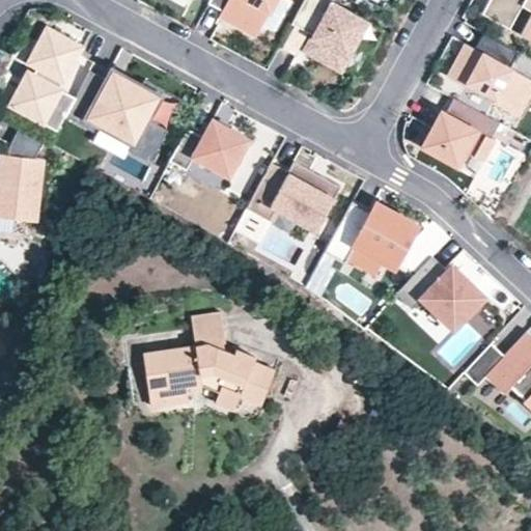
[(255,34),(274,0),(208,0),(207,2),(221,9),(219,15),(255,34)]
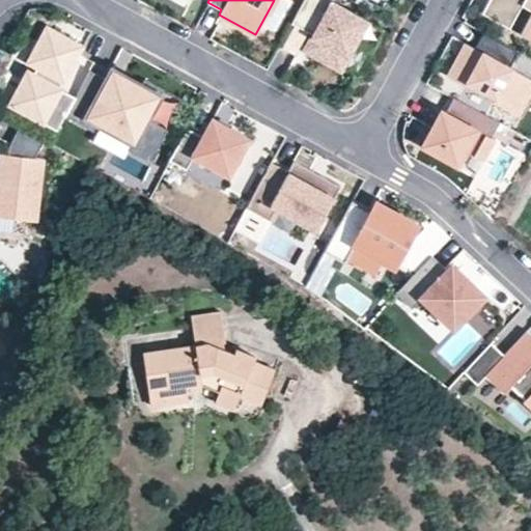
[(341,70),(367,20),(332,0),(331,0),(303,0),(291,23),(312,34),(306,46),(320,54),(318,57),(341,70)]
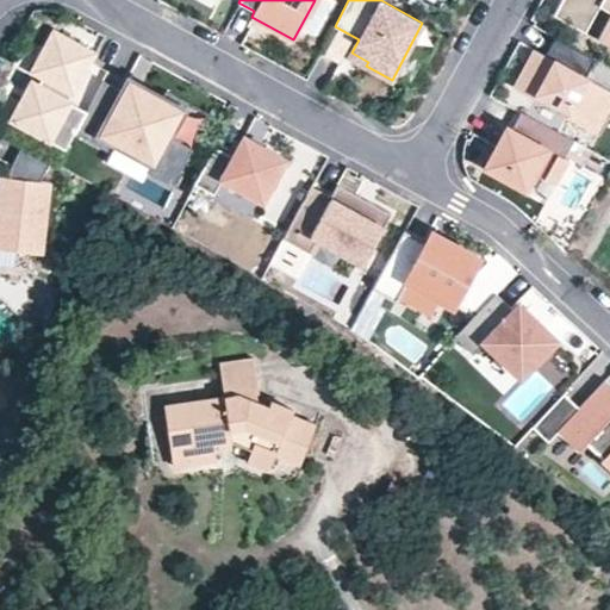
[(609,0),(561,0),(553,14),(609,45),(609,0)]
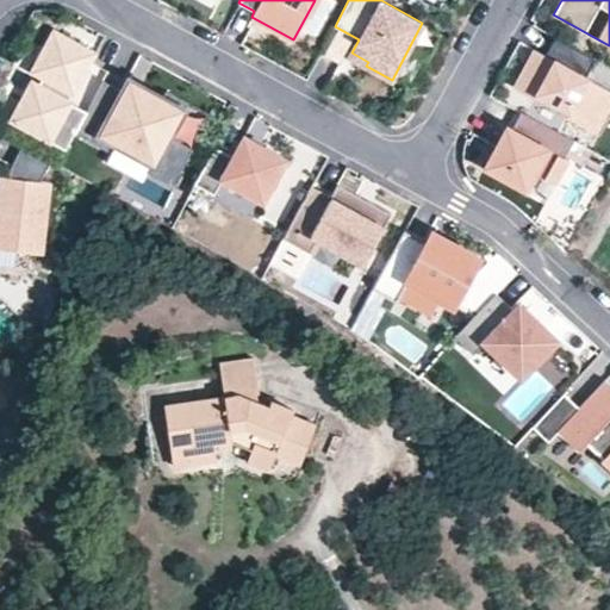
[(86,111),(61,98),(66,91),(72,93),(93,53),(53,31),(31,72),(42,78),(37,85),(31,81),(11,120),(64,150),(74,132),(86,111)]
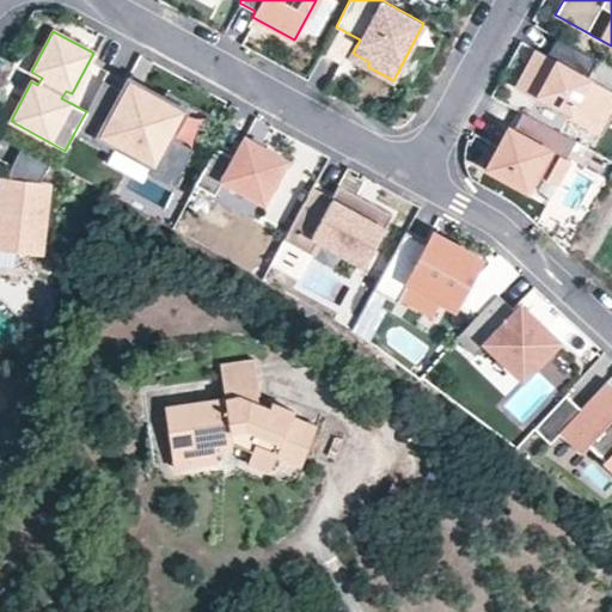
[(599,62),(560,41),(549,59),(539,54),(518,92),(539,103),(542,98),(573,116),(570,121),(599,135),(611,110),(611,92),(589,81),(599,62)]
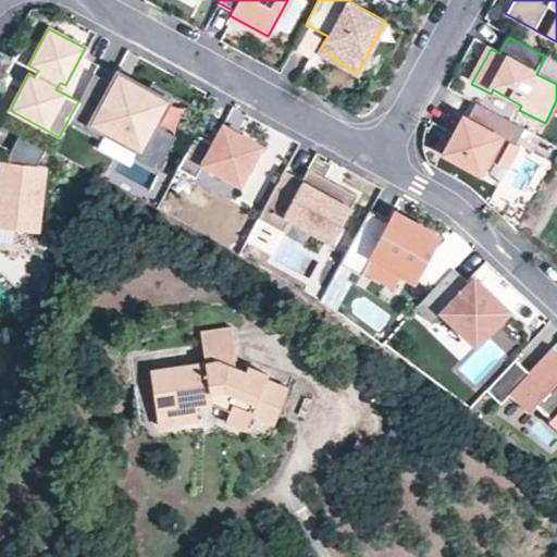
[(111,83),(107,91),(118,98),(127,78),(116,72),(111,83)]
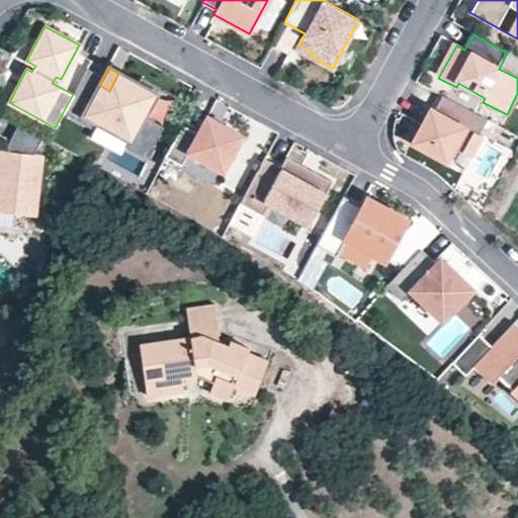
[(143,115),(158,87),(140,77),(137,83),(118,73),(109,91),(99,85),(103,77),(87,68),(73,94),(63,112),(90,127),(95,119),(130,139),(124,146),(146,158),(163,125),(143,115)]
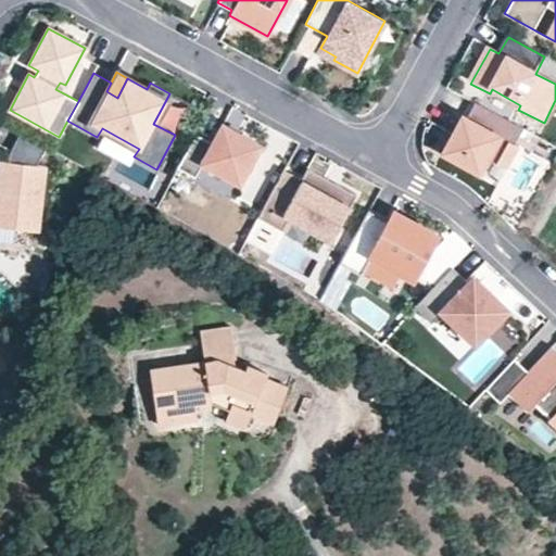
[(514,148),(522,133),(475,106),(466,122),(462,119),(455,131),(460,135),(457,140),(452,137),(441,158),(479,177),(483,169),(494,165),(506,172),(518,151),(514,148)]
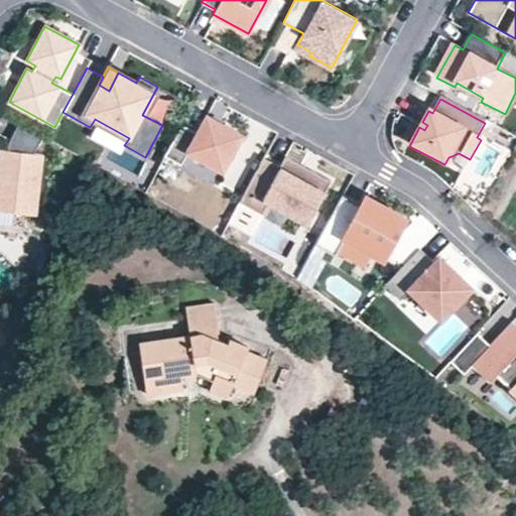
[(222,170),(241,135),(206,116),(197,132),(181,124),(163,155),(180,164),(187,151),(222,170)]
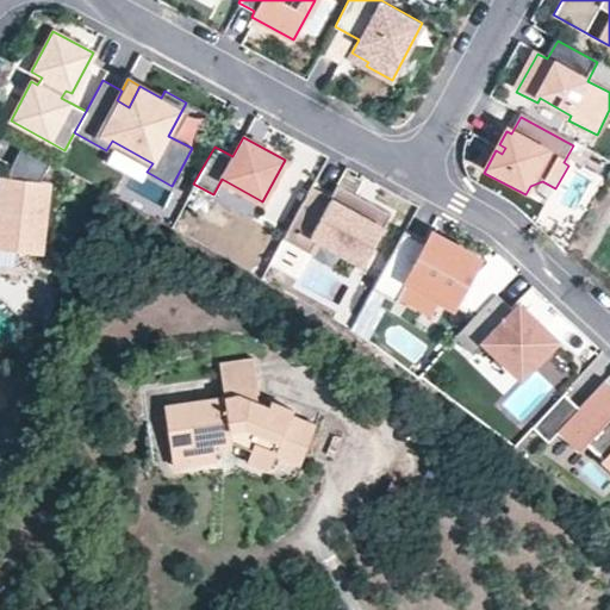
[(502,154),(505,148),(499,144),(496,150),(502,154)]
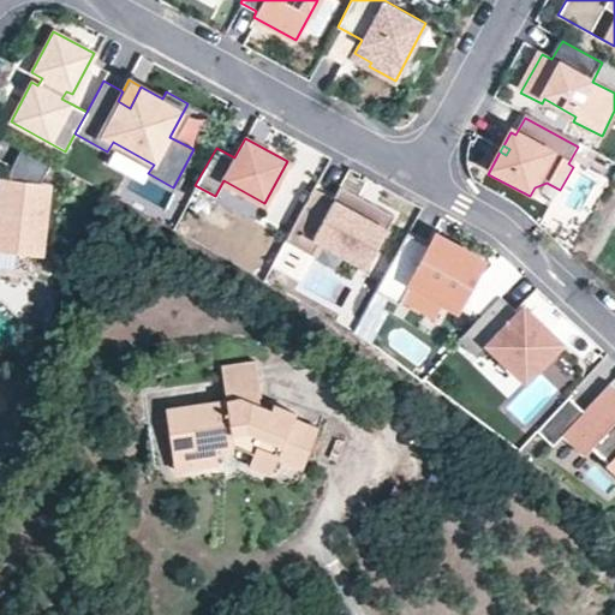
[(36,179),(43,165),(17,151),(9,168),(13,180),(0,178),(0,248),(48,252),(53,180),(36,179)]
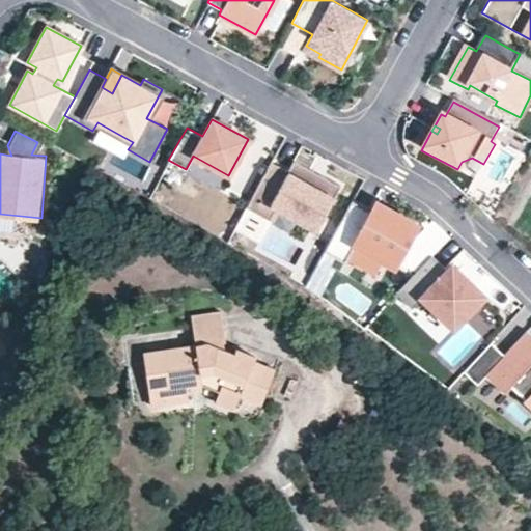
[(316,228),(339,186),(319,174),(317,179),(310,175),(313,171),(294,160),(287,171),(271,162),(246,207),(269,220),(276,206),(316,228)]
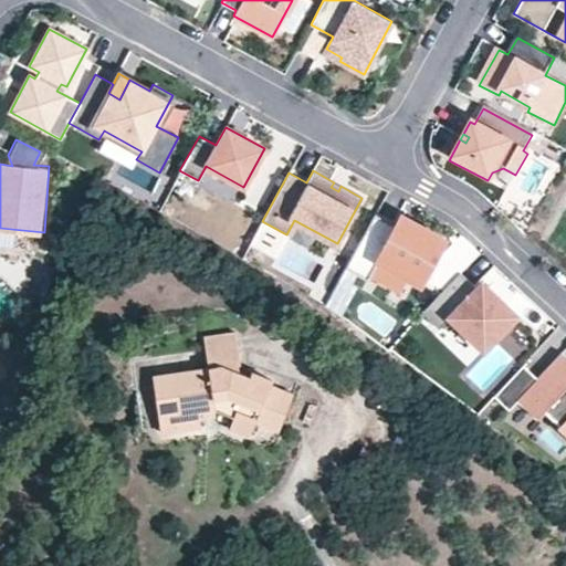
[(420,282),(443,240),(399,217),(395,226),(375,215),(345,269),(367,280),(370,274),(378,259),(408,275),(420,282)]
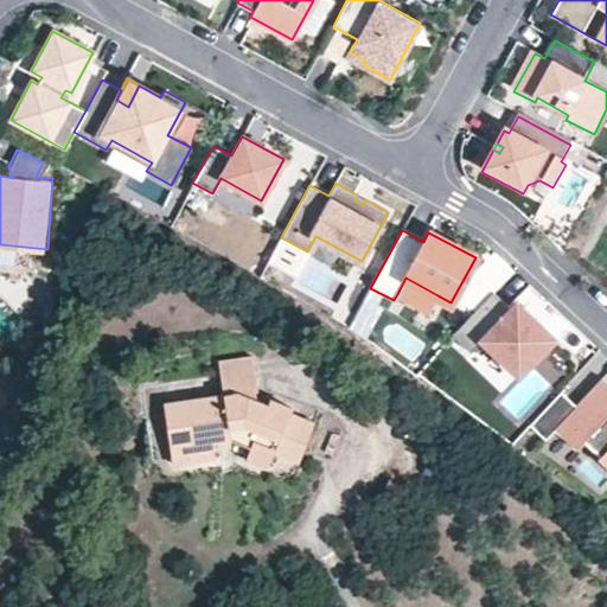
[(315,236),(307,251),(312,254),(317,243),(315,236)]
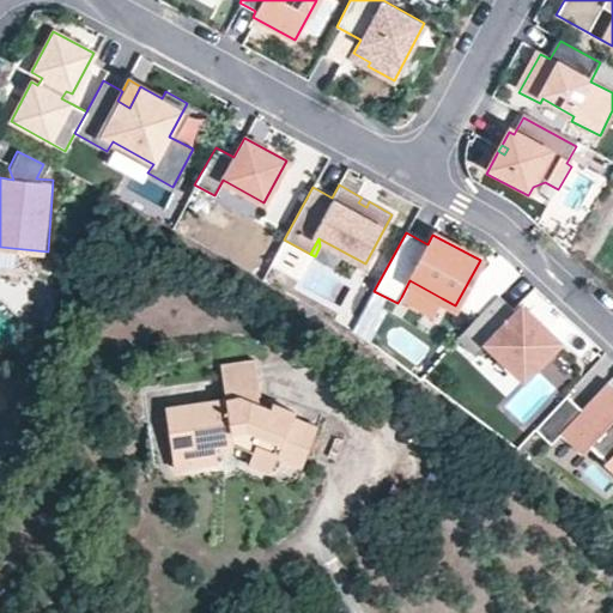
[(320,246),(363,268),(365,263),(319,238),(320,246)]
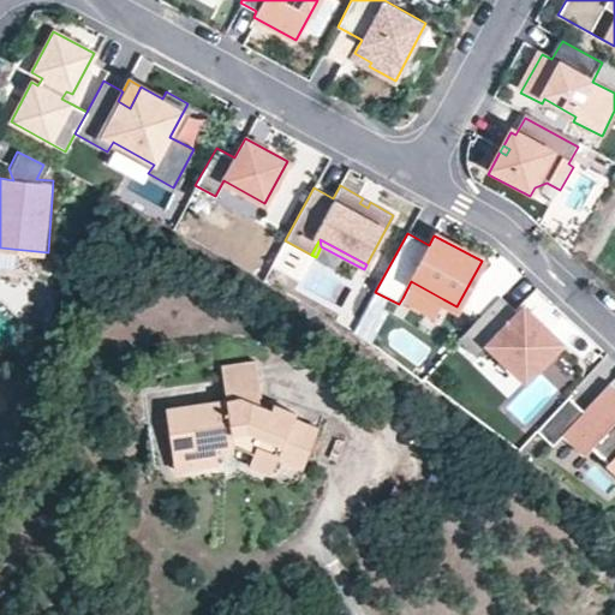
[(434,315),(443,299),(411,281),(402,298),(434,315)]
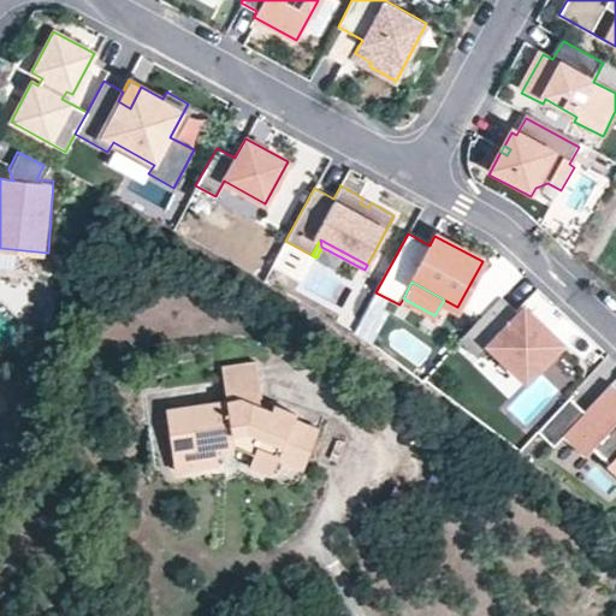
[(566,351),(528,317),(523,323),(505,306),(463,349),(483,367),(495,355),(531,389),(566,351)]
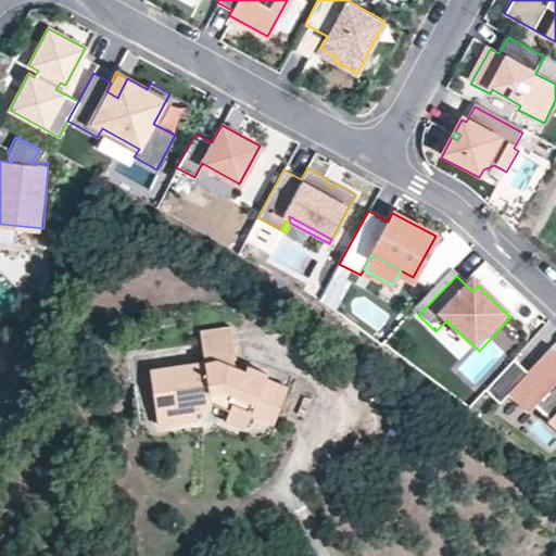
[(0,295),(0,311),(4,313),(10,300),(0,295)]
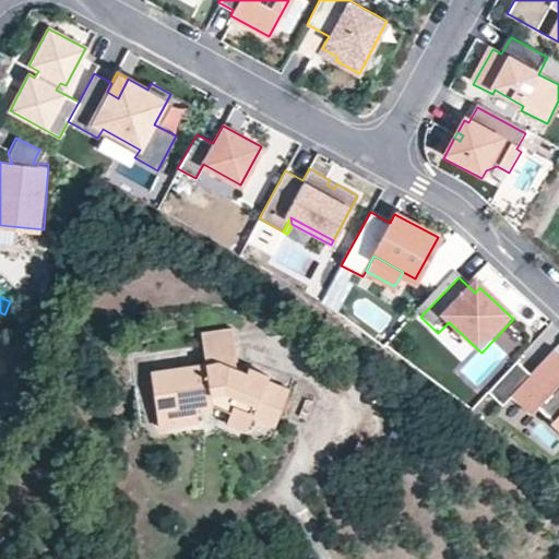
[(228,365),(229,355),(237,354),(233,328),(201,332),(205,363),(151,371),(156,413),(175,411),(176,413),(198,411),(197,408),(200,408),(213,406),(214,405),(229,413),(227,418),(248,427),(251,417),(256,405),(280,415),(289,389),(266,379),(269,375),(249,367),(247,371),(228,365)]
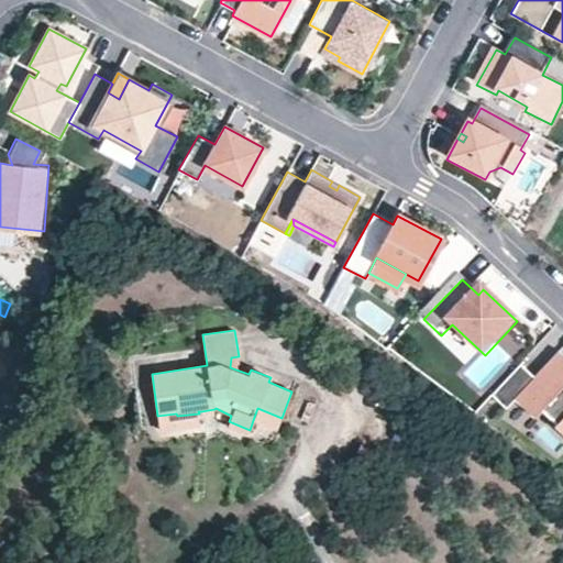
[(562,433),(562,385),(562,384),(562,354),(559,351),(534,376),(520,363),(490,394),(506,408),(515,398),(533,416),(541,408),(556,422),(554,426),(562,433)]
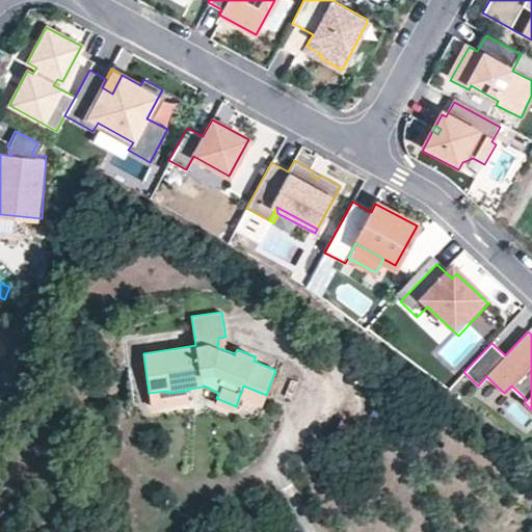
[(266,395),(243,386),(239,397),(261,406),(266,395)]
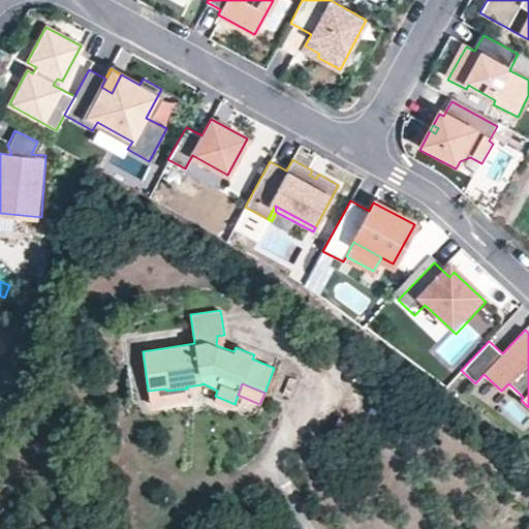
[(166,391),(165,389),(148,391),(150,406),(188,401),(187,389),(166,391)]
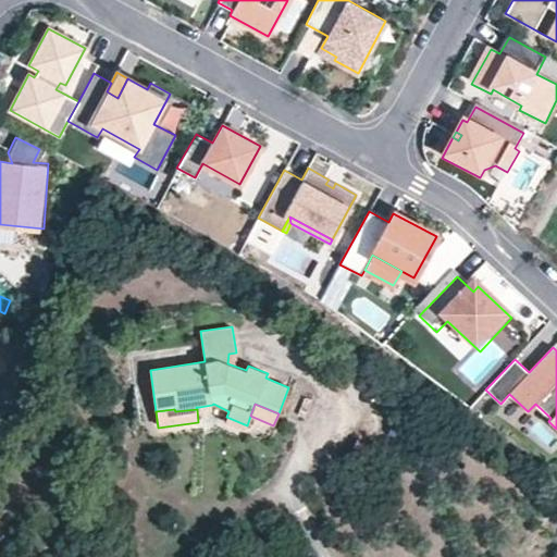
[(247,425),(226,417),(225,422),(245,431),(247,425)]
